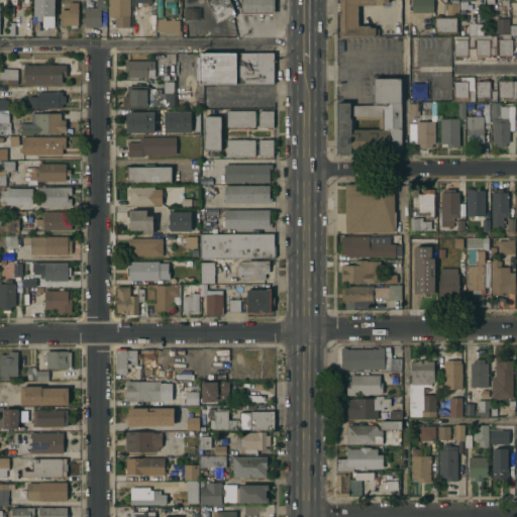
[(96,6),(95,6),(95,4),(96,4),(96,0),(105,0),(105,10),(100,10),(100,27),(84,27),(84,8),(96,8),(96,6)]
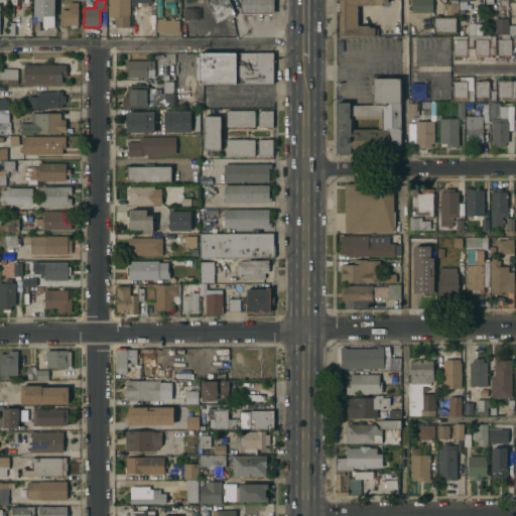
[(128,0),(129,27),(114,27),(114,16),(107,16),(106,0),(128,0)]
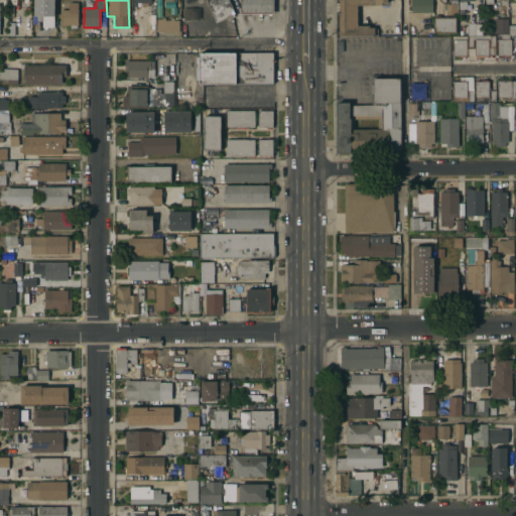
[(215,23),(206,0),(227,0),(234,15),(215,23)]
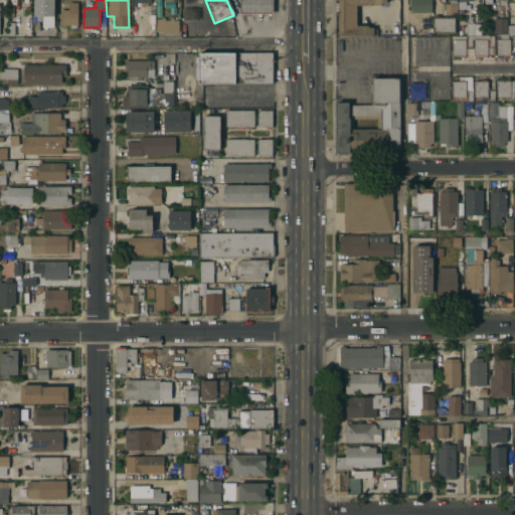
[(272,0),(272,13),(239,13),(239,0),(272,0)]
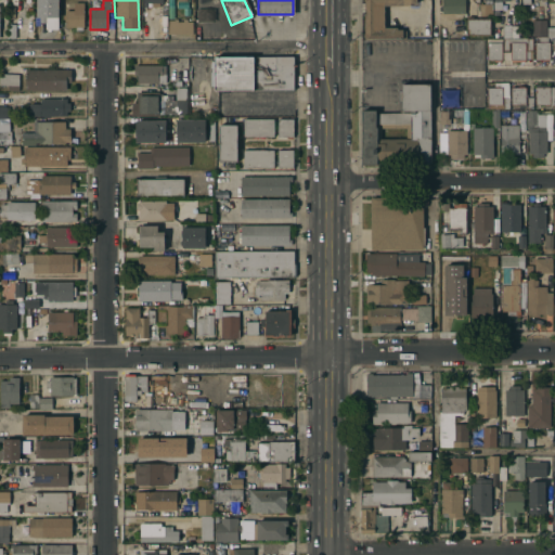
[(363,0),(415,0),(415,3),(410,3),(410,5),(383,5),(383,28),(396,27),(396,29),(401,29),(401,31),(404,30),(404,39),(363,39),(363,0)]
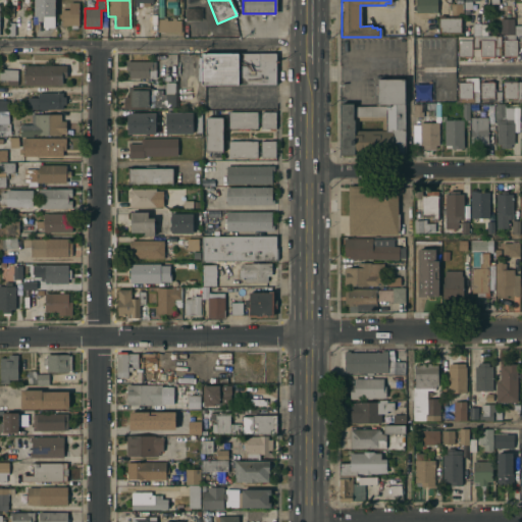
[(435,0),(435,12),(415,12),(415,0),(435,0)]
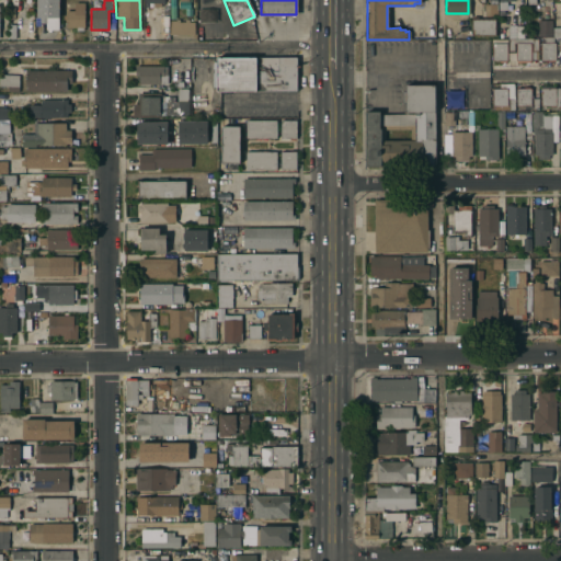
[(212,21),(213,1),(197,1),(197,21),(212,21)]
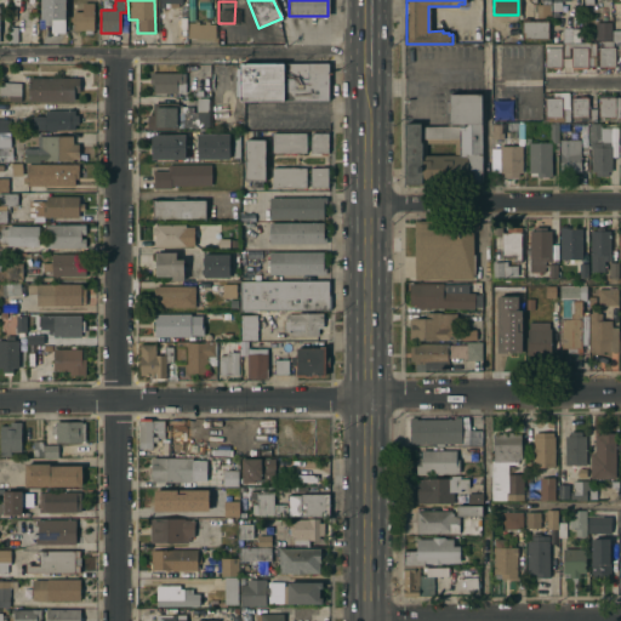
[(93,30),(92,30),(92,34),(84,34),(84,30),(72,30),(72,22),(69,22),(69,17),(72,17),(72,12),(81,12),(81,3),(93,3),(93,30)]
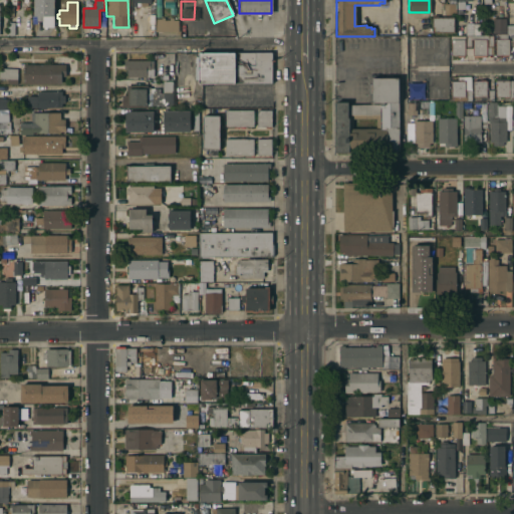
[(443,4),(455,4),(455,14),(443,14),(443,4)]
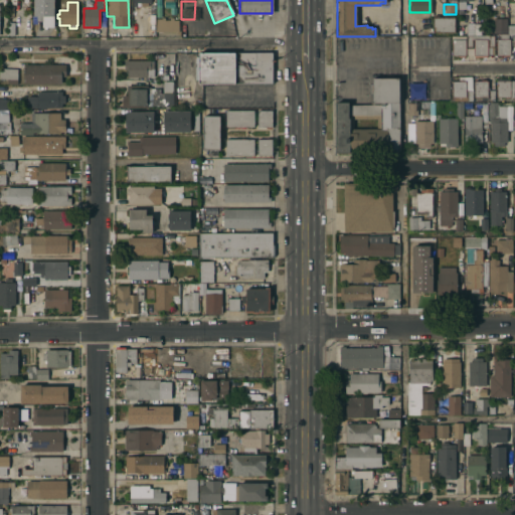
[(48,8),(53,8),(53,14),(48,14),(48,18),(36,19),(36,16),(32,16),(32,9),(35,9),(35,7),(47,6),(48,8)]
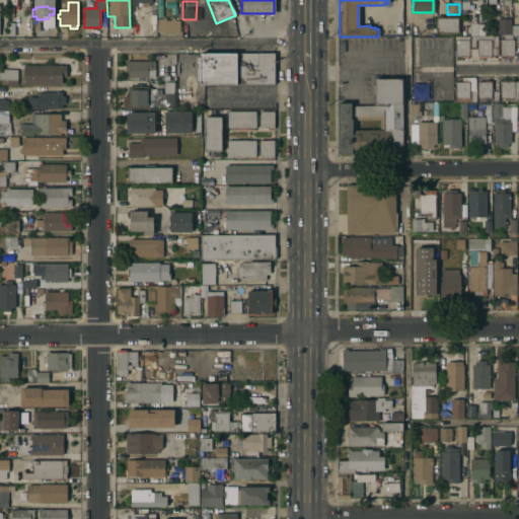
[(436,15),(441,15),(441,17),(457,17),(457,32),(436,32),(436,15)]
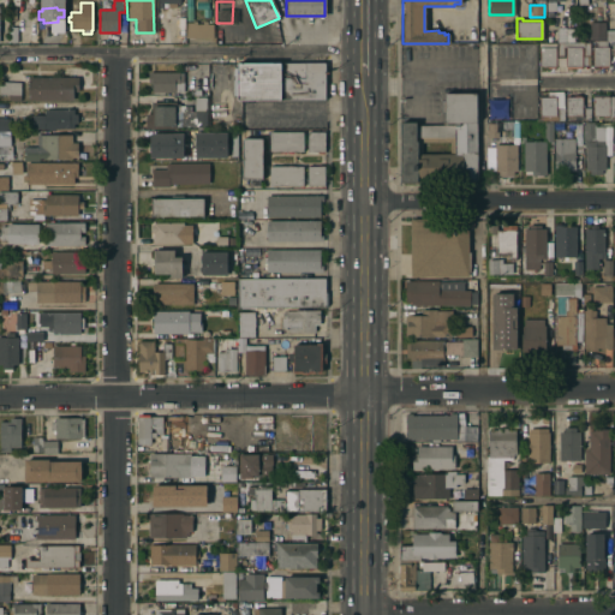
[(186,23),(192,23),(192,22),(196,22),(196,24),(202,24),(202,22),(207,22),(207,24),(213,24),(213,40),(206,40),(206,37),(186,37),(186,23)]
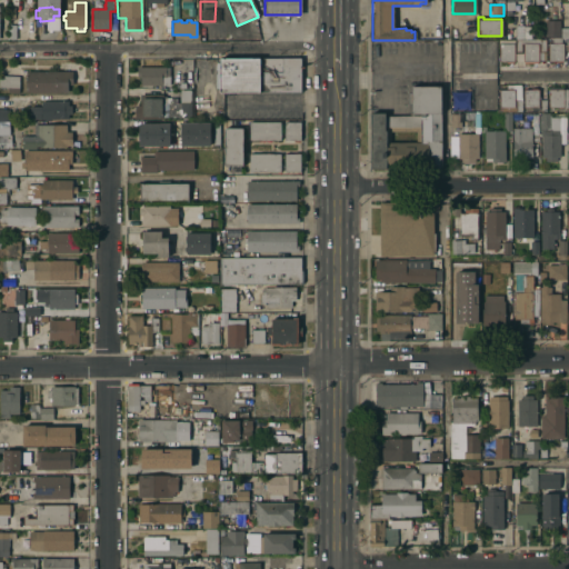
[(559,20),(559,37),(545,37),(545,20),(559,20)]
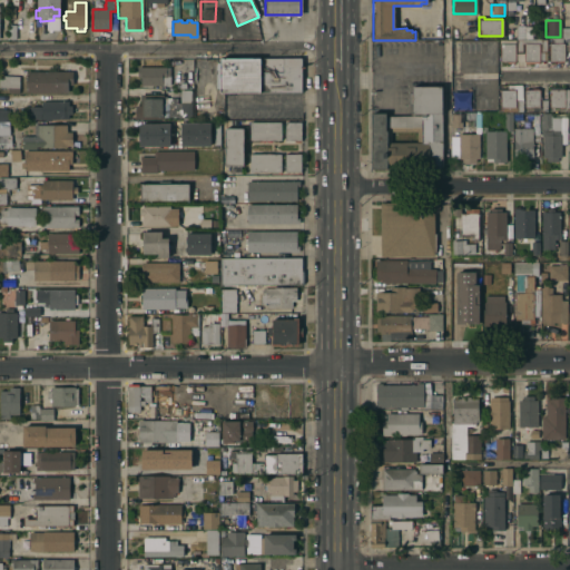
[(516,26),(530,26),(530,39),(516,39),(516,26)]
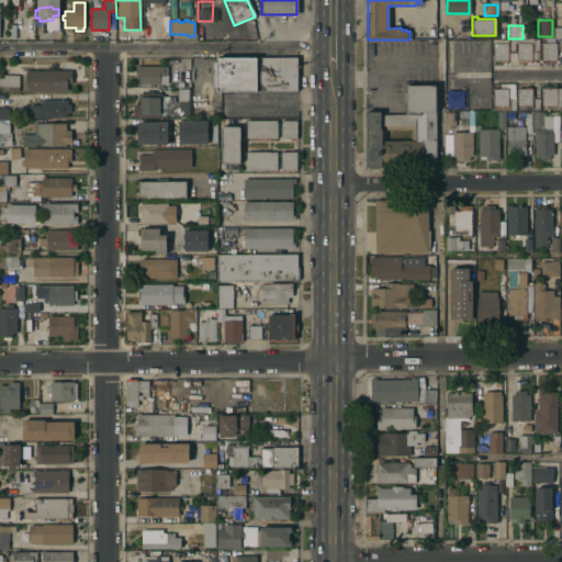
[(552,37),(553,37),(553,27),(561,27),(561,38),(559,38),(553,38),(552,38),(552,37)]
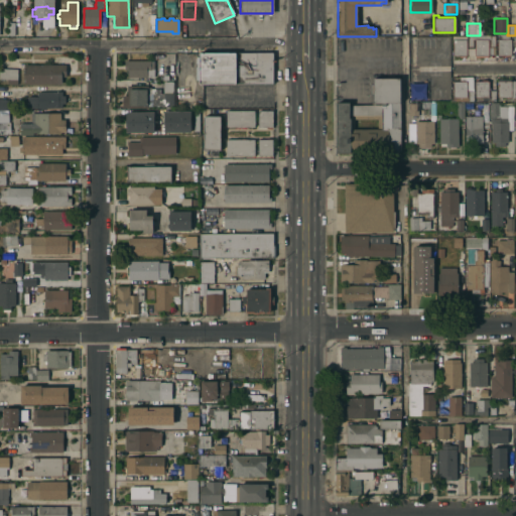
[(507,35),(508,35),(508,39),(510,39),(510,55),(496,55),(496,39),(500,39),(500,35),(500,34),(507,34),(507,35)]
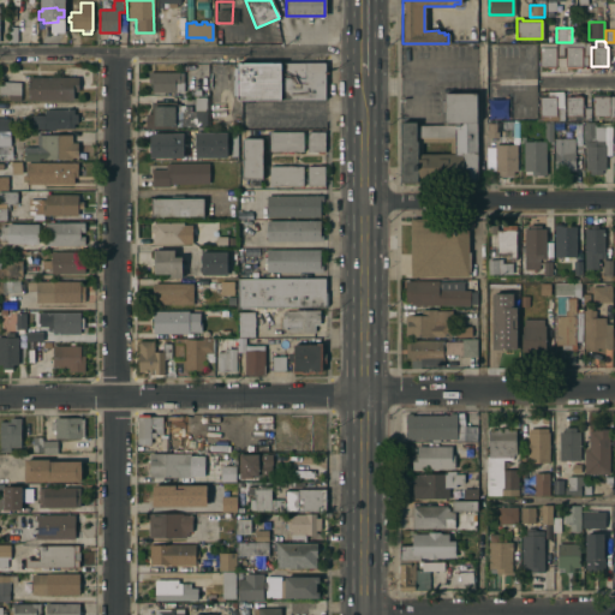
[(572,42),(572,43),(589,43),(589,57),(589,65),(580,65),(580,69),(567,69),(566,66),(565,66),(565,47),(562,47),(562,58),(556,58),(556,42),(572,42)]
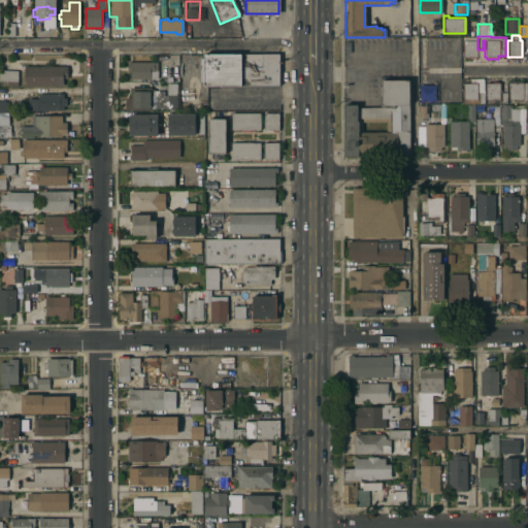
[(476,57),(475,57),(475,59),(463,59),(463,57),(462,57),(462,40),(476,40),(476,54),(476,57)]
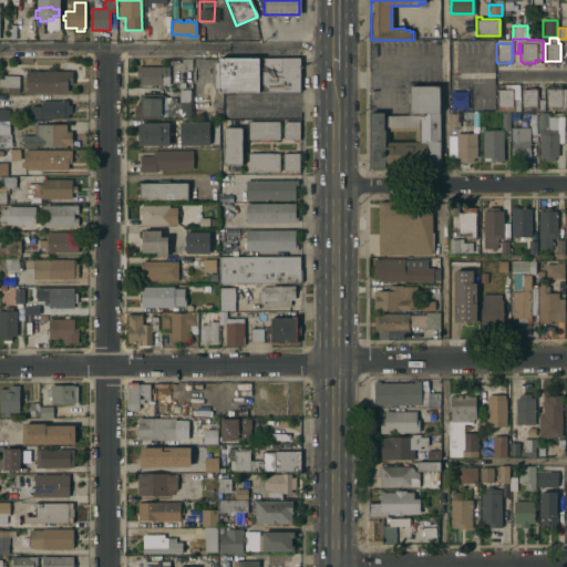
[(218,59),(299,58),(299,92),(218,92),(218,59)]
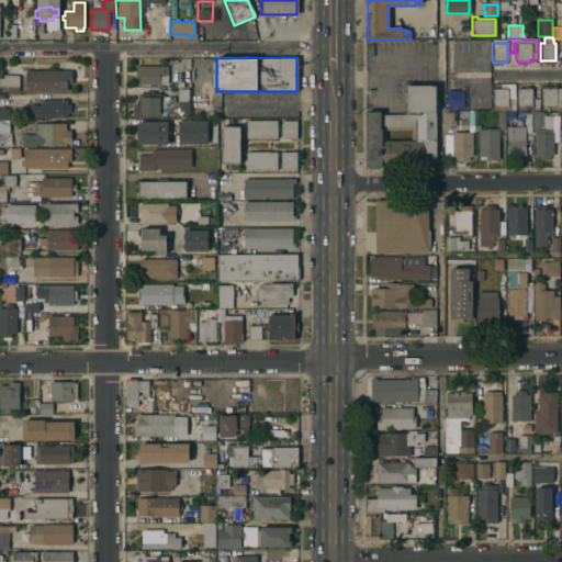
[(167,76),(165,76),(165,83),(159,83),(138,83),(138,76),(135,76),(135,66),(167,66),(167,76)]
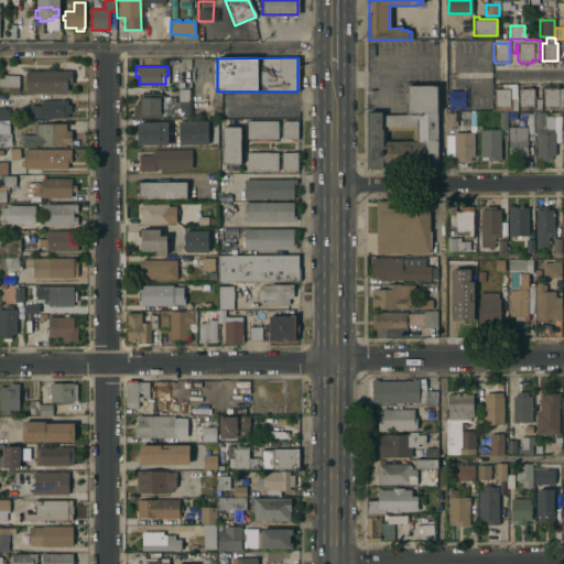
[(72,84),(66,84),(66,91),(25,91),(25,71),(72,71),(72,84)]
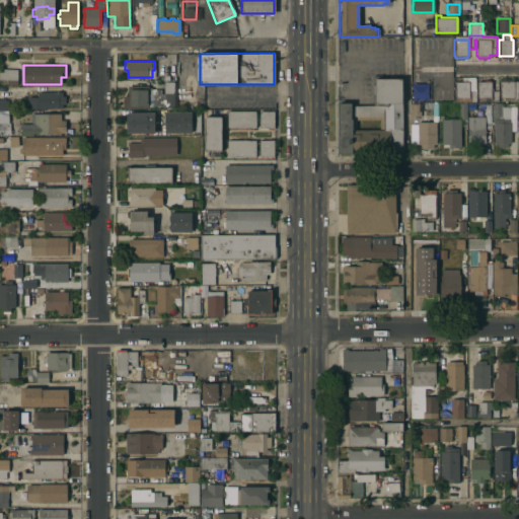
[(16,85),(6,84),(7,80),(0,79),(0,69),(17,70),(16,85)]
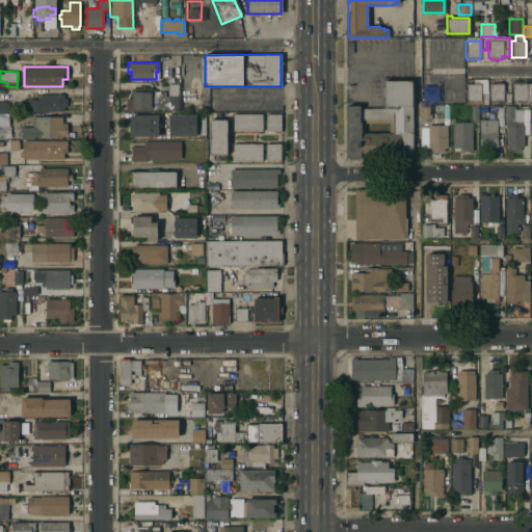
[(469,104),(469,101),(467,101),(467,84),(474,84),(474,82),(474,79),(486,79),(487,94),(487,104),(482,104),(469,104)]
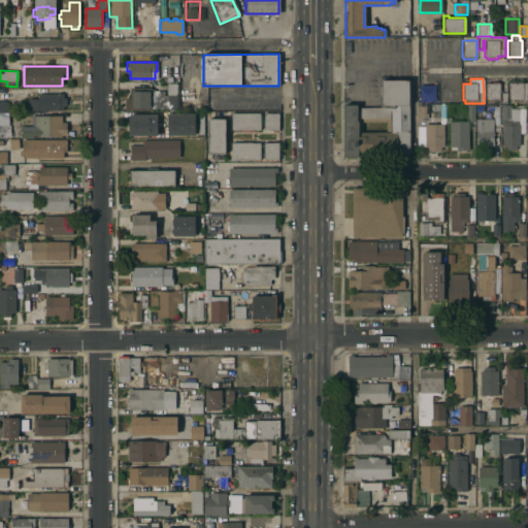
[(343,156),(344,105),(356,105),(356,107),(381,108),(382,80),(408,80),(408,155),(405,155),(405,156),(357,156),(343,156)]
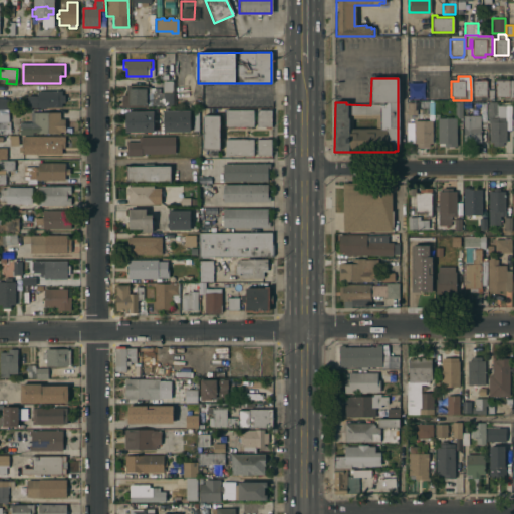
[(472,81),(480,81),(480,79),(484,79),(484,81),(486,81),(486,96),(473,97),(472,81)]
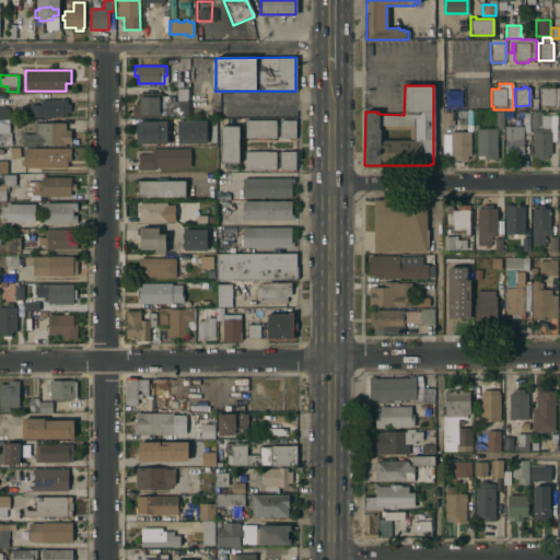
[(538,89),(548,89),(548,86),(551,86),(551,88),(559,88),(559,109),(558,109),(558,105),(539,105),(538,89)]
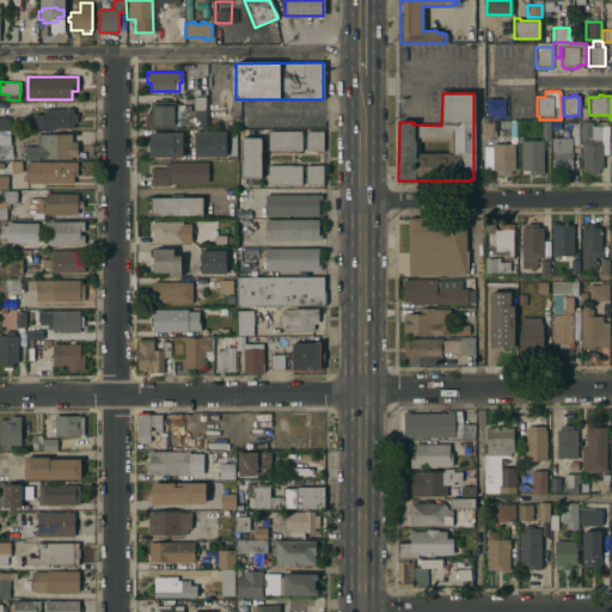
[(175,127),(145,127),(145,114),(150,114),(150,102),(175,101),(175,104),(178,104),(178,111),(194,110),(194,97),(206,97),(206,126),(175,126),(175,127)]
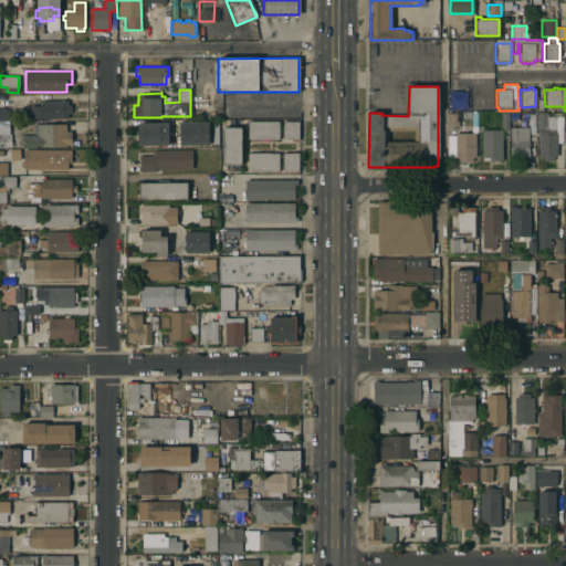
[(449,109),(467,108),(465,92),(456,92),(456,100),(449,101),(449,109)]
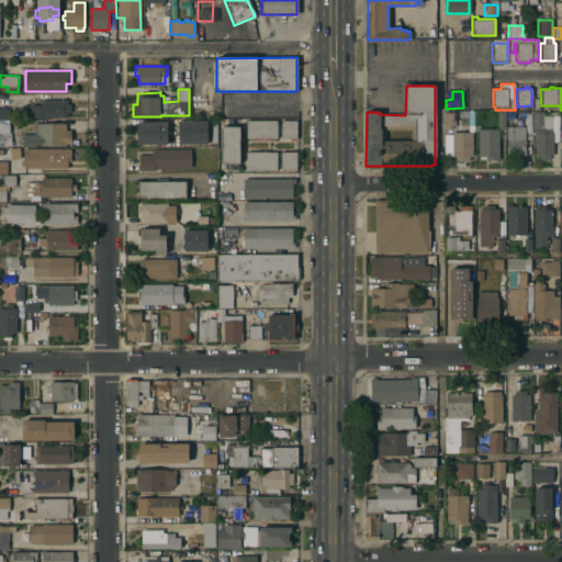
[(66,117),(49,117),(49,119),(44,119),(44,117),(40,117),(30,117),(30,105),(40,105),(40,100),(67,99),(67,104),(70,104),(70,111),(66,112),(66,117)]
